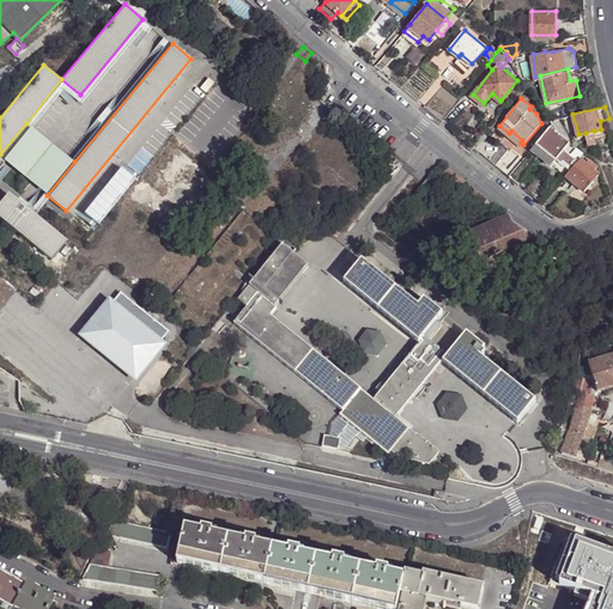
[(47,195),(74,162),(26,123),(0,154),(47,195)]
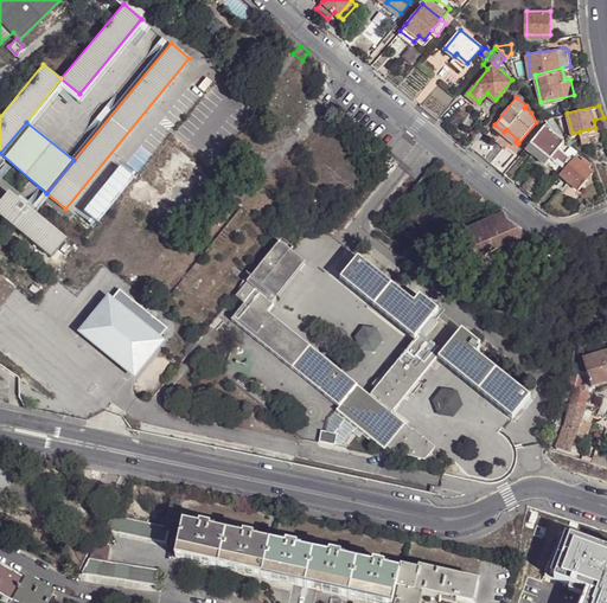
[(563,138),(545,123),(531,140),(549,155),(562,166),(570,156),(557,146),(563,138)]
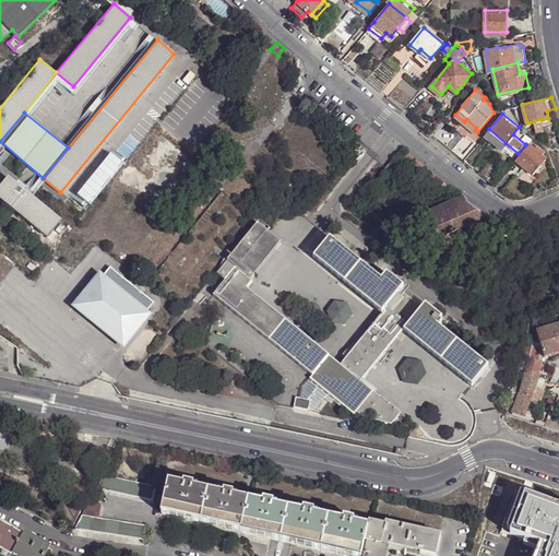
[(464,121),(475,130),(476,128),(466,119),(464,121)]
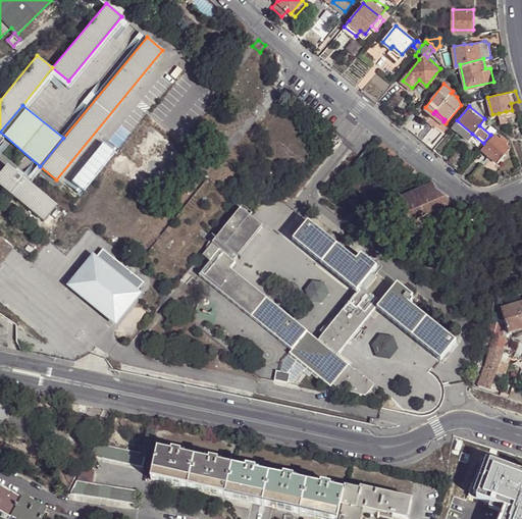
[(468,139),(472,134),(457,120),(453,127),(468,139)]
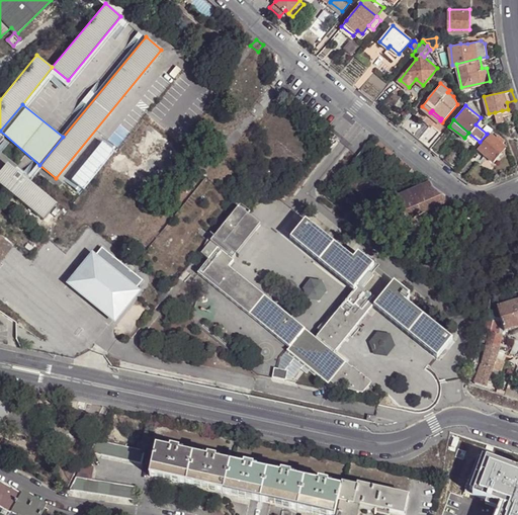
[(330,146),(338,138),(330,131),(322,140),(330,146)]
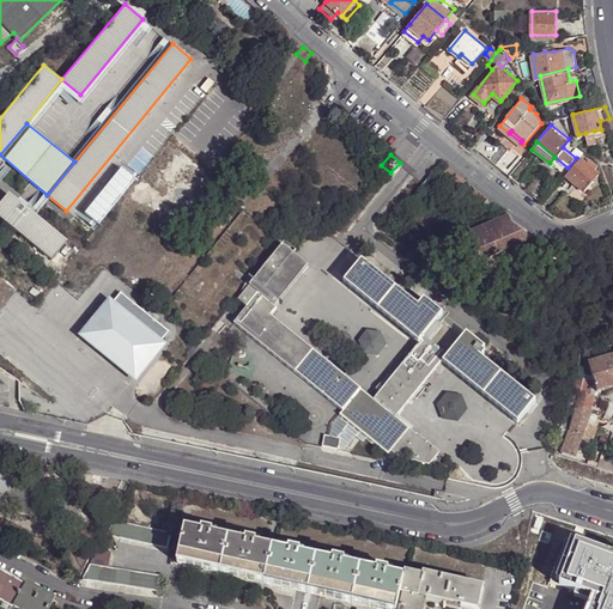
[(586,163),(580,158),(566,174),(584,189),(598,174),(593,170),(596,166),(588,159),(586,163)]
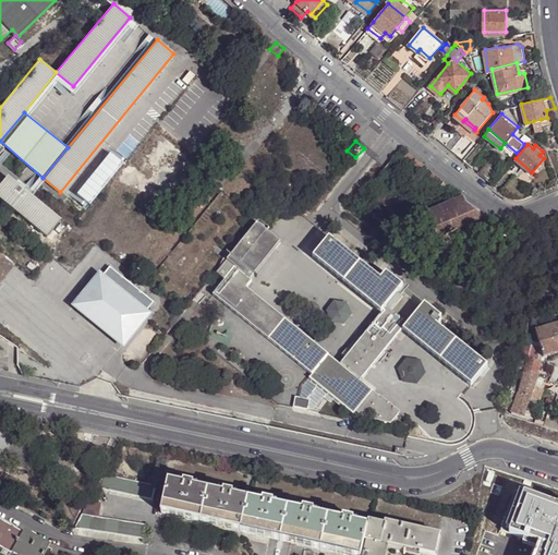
[(426,165),(408,148),(402,156),(421,171),(422,170),(426,165)]
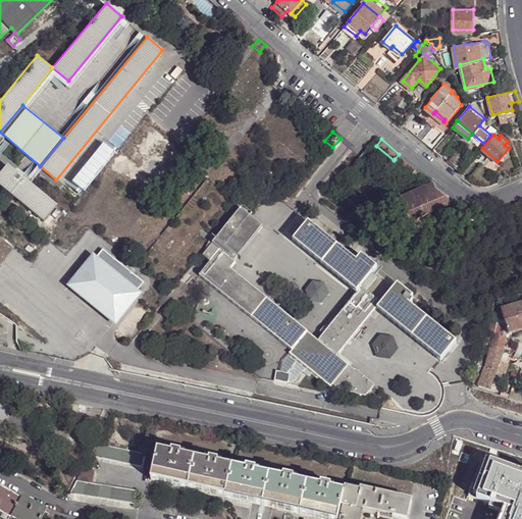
[(399,154),(395,159),(413,173),(417,168),(399,154)]
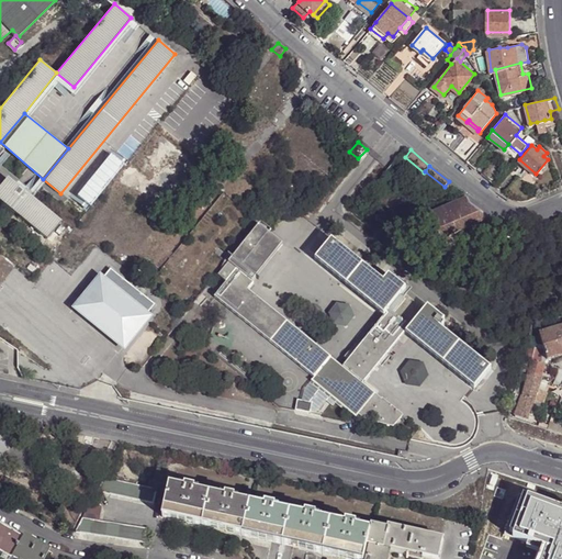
[(60,219),(7,176),(0,182),(0,198),(45,236),(60,219)]
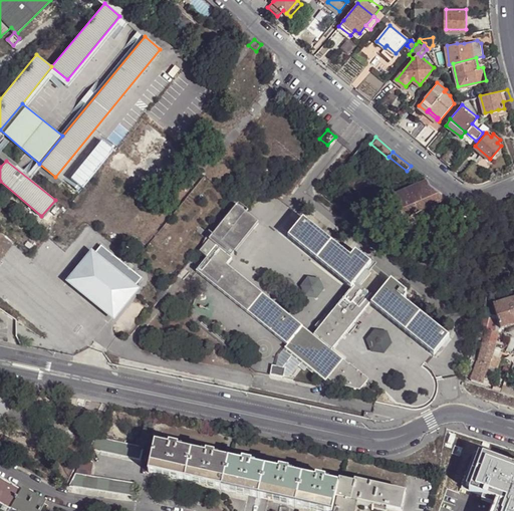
[(429,183),(428,180),(425,181),(392,195),(403,217),(448,198),(429,183)]
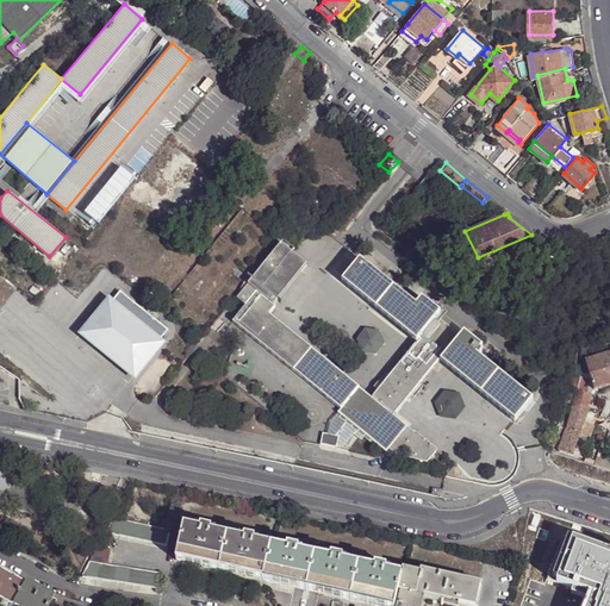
[(372,395),(271,311),(275,305),(274,303),(307,262),(281,242),(237,295),(246,301),(234,318),(341,407),(338,410),(386,449),(388,447),(392,442),(399,447),(396,451),(421,458),(425,453),(430,456),(437,447),(415,428),(414,429),(394,413),(440,357),(516,419),(533,397),(479,353),(483,349),(480,347),(483,343),(464,329),(458,336),(452,344),(428,325),(434,318),(440,310),(422,294),(416,301),(360,256),(342,277),(417,338),(372,395)]
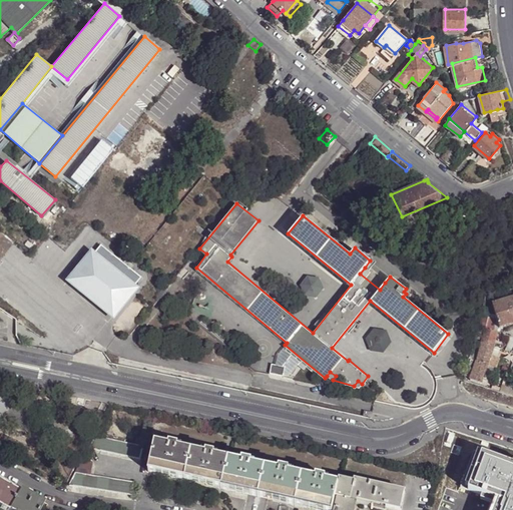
[(70,279),(111,311),(140,276),(100,242),(70,279)]
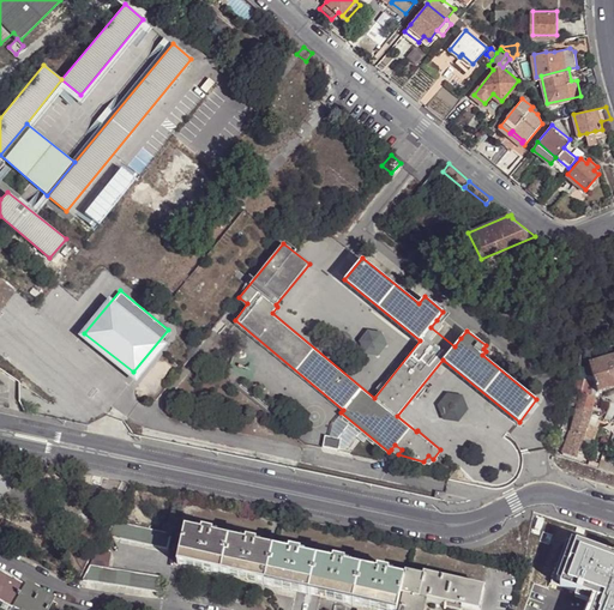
[(461,338),(437,320),(431,327),(455,346),(461,338)]
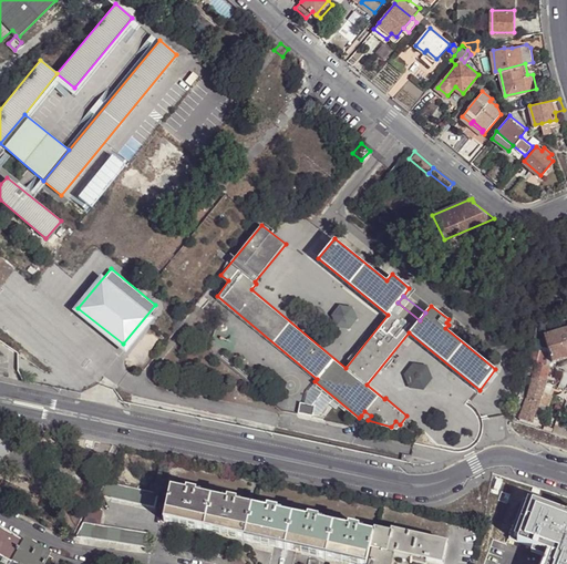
[(548,348),(552,361),(566,356),(566,327),(544,336),(548,348)]
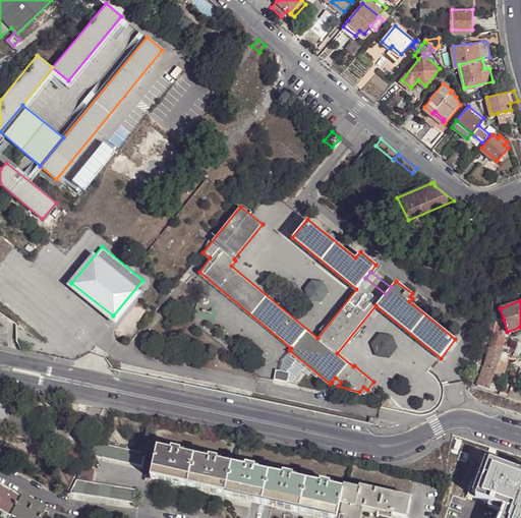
[(487,326),(484,338),(489,340),(491,331),(494,320),(488,319),(487,326)]
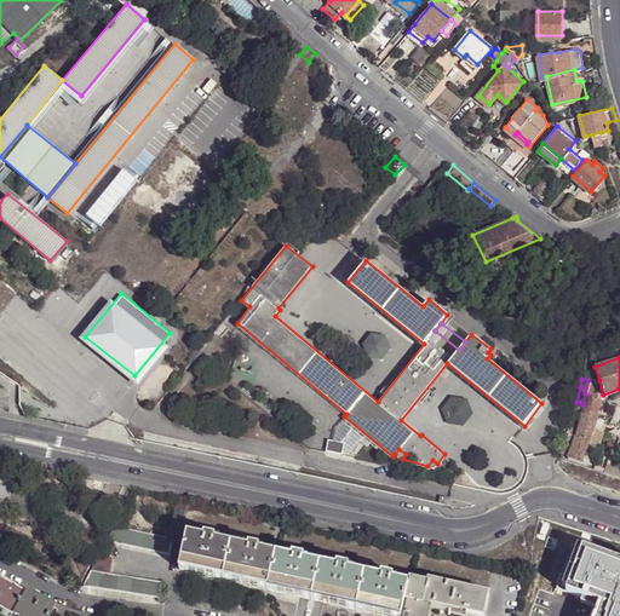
[(600,380),(587,380),(585,393),(601,397),(603,395),(600,380)]
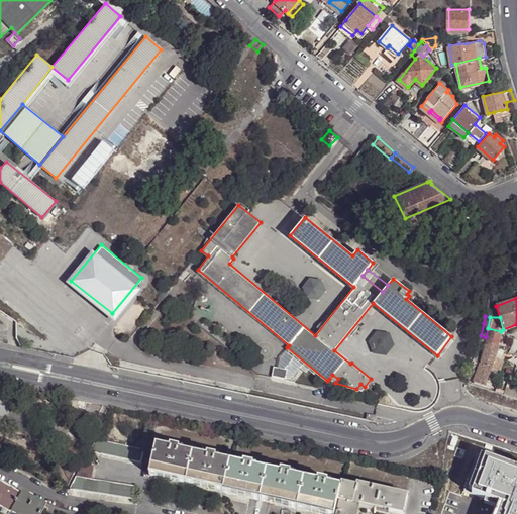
[(486,337),(485,343),(497,346),(501,331),(488,328),(486,337)]
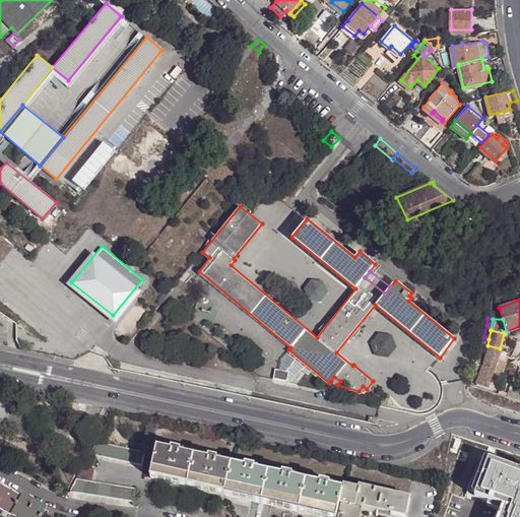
[(376,331),(368,341),(373,354),(386,356),(394,345),(390,333),(376,331)]
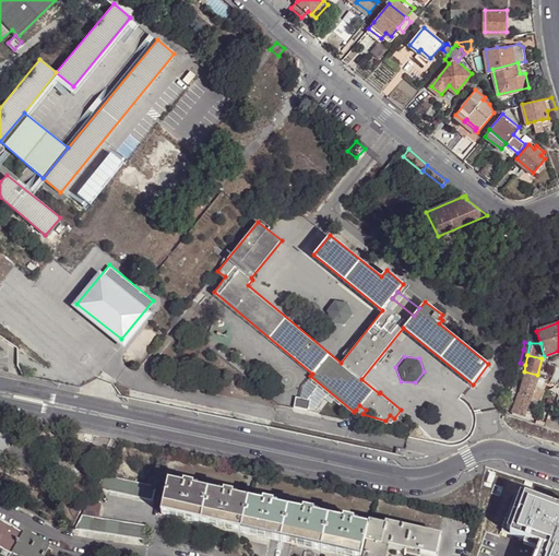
[(513,389),(520,390),(524,371),(518,370),(513,389)]
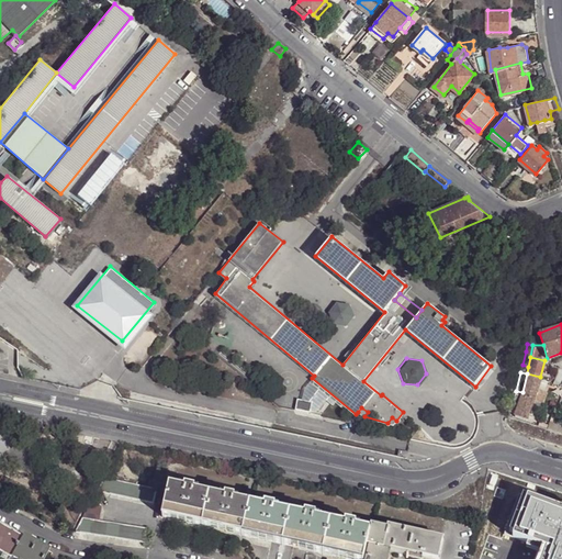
[(523,392),(523,394),(535,398),(539,387),(542,377),(540,377),(527,373),(523,392)]
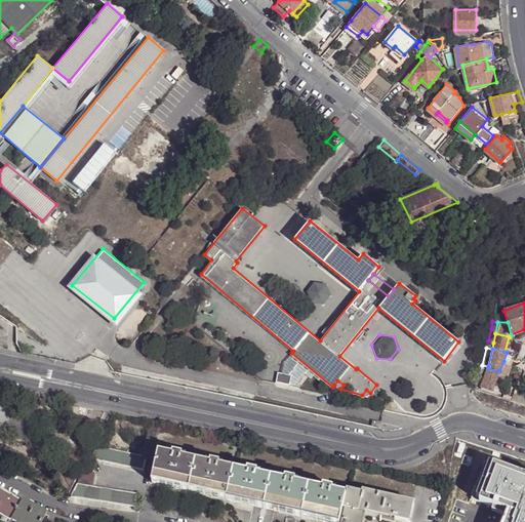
[(513,353),(507,352),(503,361),(509,363),(513,353)]
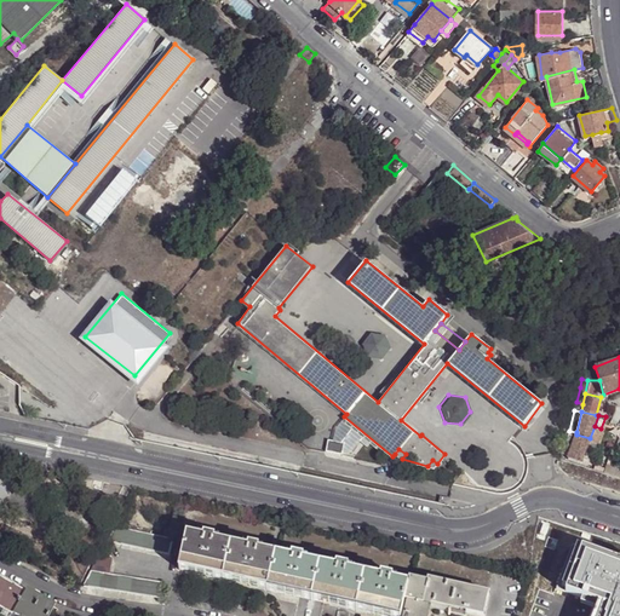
[(328,421),(317,432),(322,447),(337,449),(348,437),(343,424),(328,421)]
